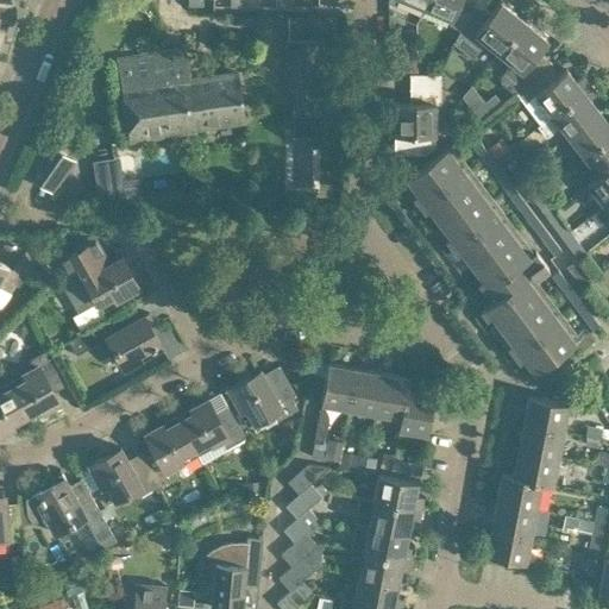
[(0,0),(0,37),(12,2),(4,0),(0,0)]
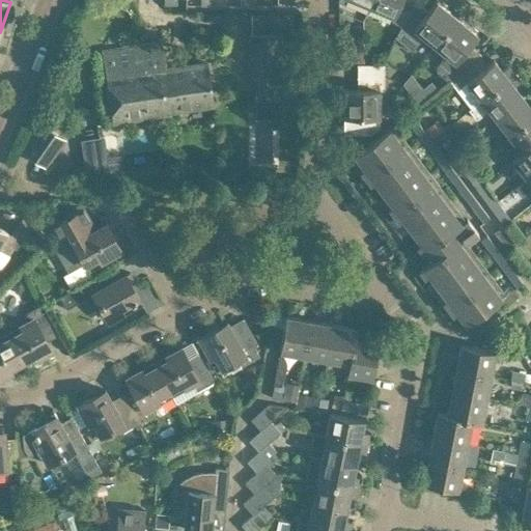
[(401,28),(417,2),(411,0),(371,0),(368,7),(394,18),(392,23),(401,28)]
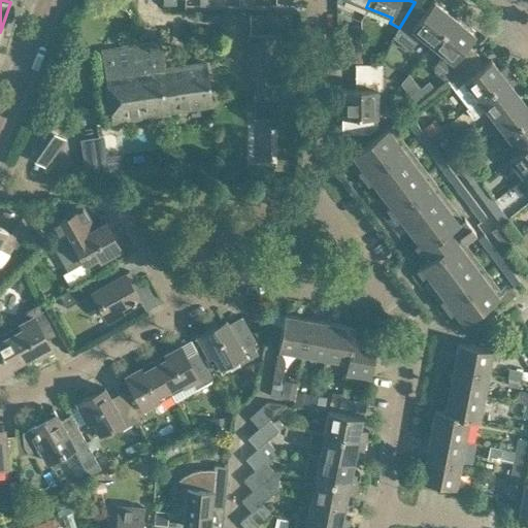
[(431,46),(455,19),(434,1),(425,11),(415,2),(399,28),(393,37),(410,52),(421,38),(431,46)]
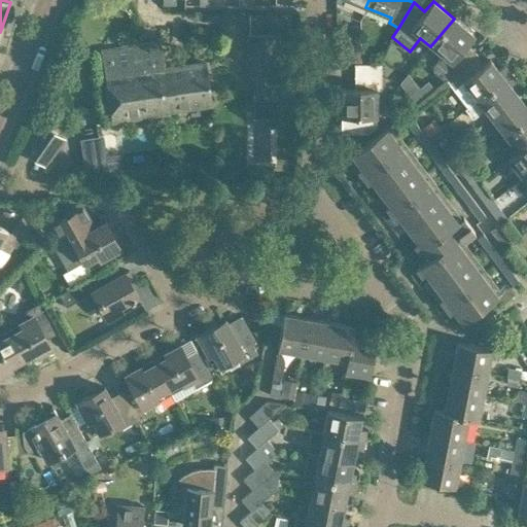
[(475,36),(454,19),(430,46),(442,56),(433,66),(434,71),(446,81),(447,80),(448,81),(477,55),(466,45),(475,36)]
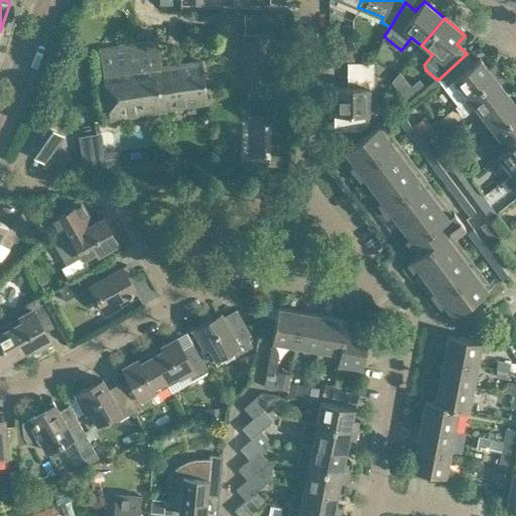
[(336,39),(359,41),(360,24),(337,23),(336,39)]
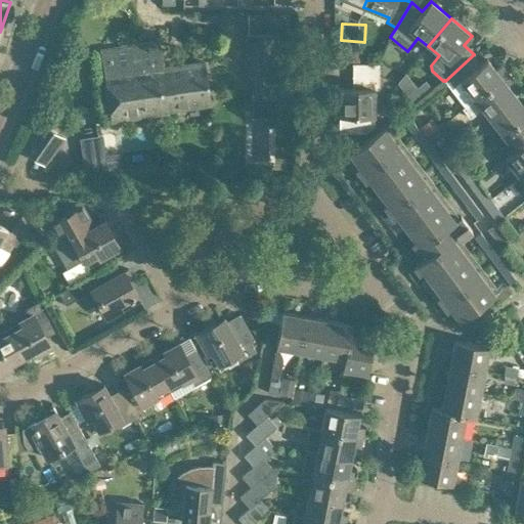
[(250,39),(249,83),(267,84),(267,106),(280,107),(281,83),(273,83),(273,40),(250,39)]
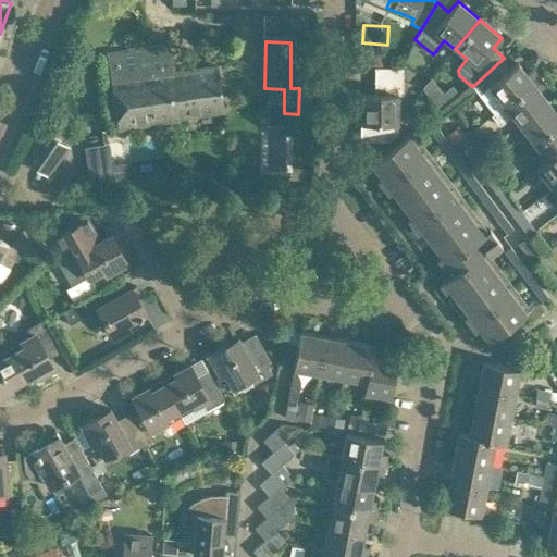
[(170,46),(150,49),(156,87),(168,85),(172,116),(177,115),(224,109),(218,67),(173,74),(170,46)]
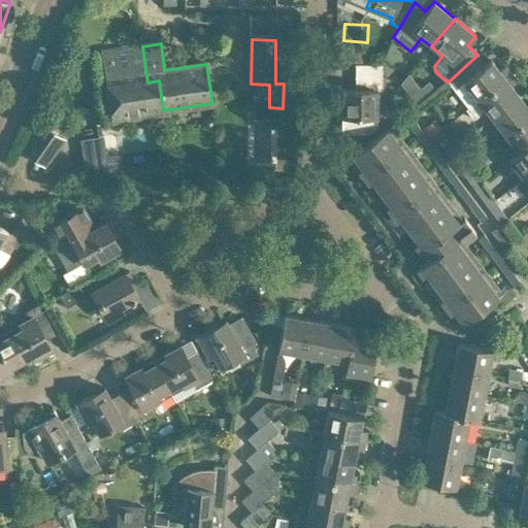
[(147,83),(142,46),(102,52),(111,122),(168,112),(168,109),(163,110),(159,80),(147,83)]
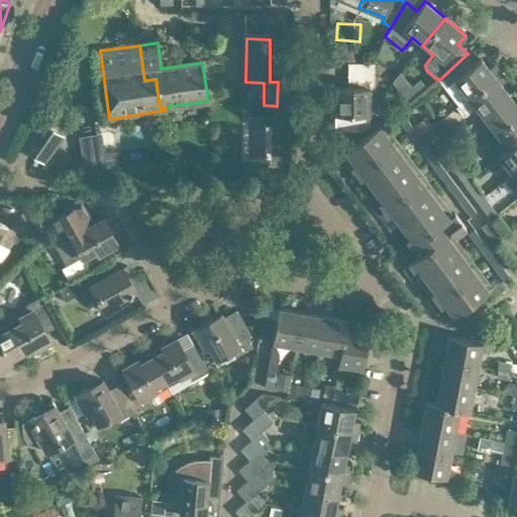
[(459,104),(501,73),(495,65),(489,70),(481,59),(476,63),(468,54),(439,80),(446,89),(459,104)]
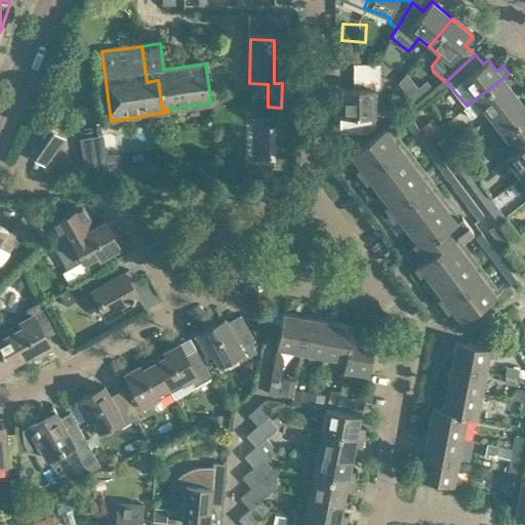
[(380,65),(353,64),(353,89),(340,88),(339,132),(366,132),(375,125),(375,89),(379,89),(380,65)]
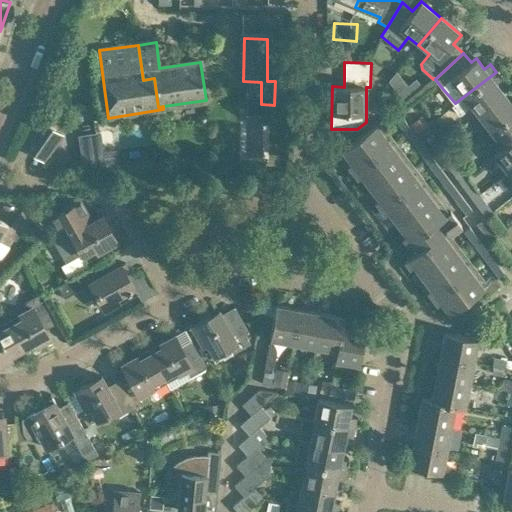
[(477,114),(503,93),(496,84),(502,79),(496,72),(455,103),(455,104),(452,106),(460,115),(471,106),(477,114)]
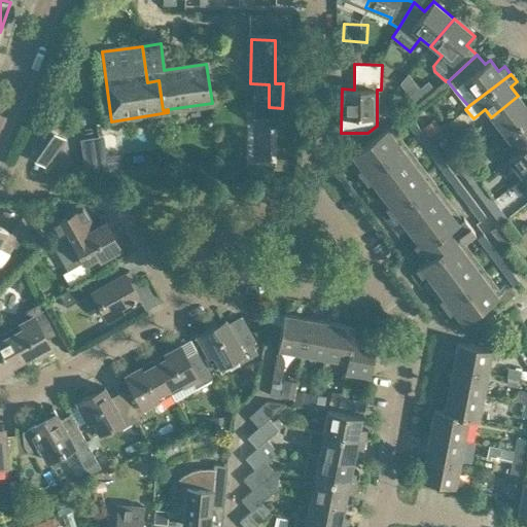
[(505,135),(526,116),(526,104),(526,105),(518,96),(491,117),(505,135)]
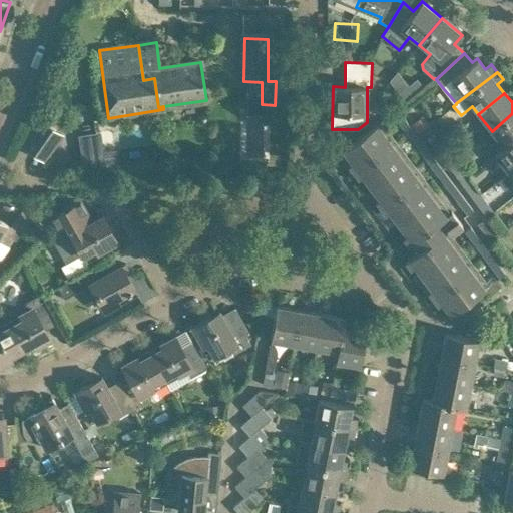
[(473,210),(416,135),(397,109),(391,113),(467,214),(473,210)]
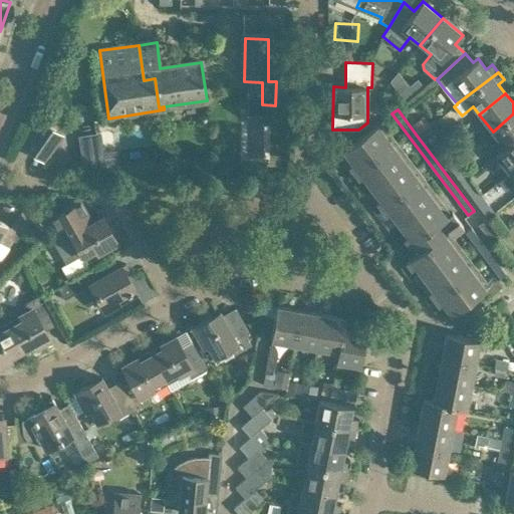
[(513,113),(493,132),(506,148),(513,142),(513,113)]
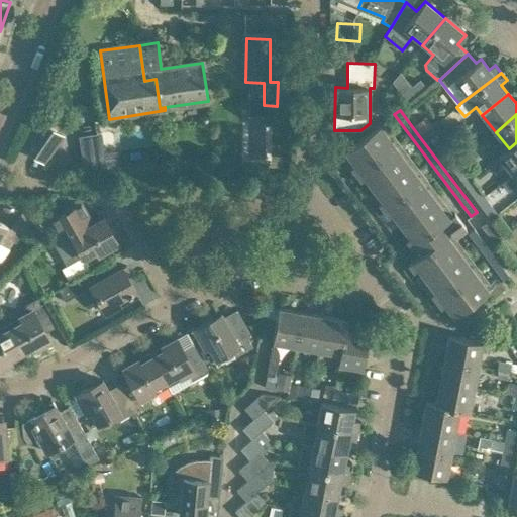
[(425,117),(413,127),(419,135),(431,125),(425,117)]
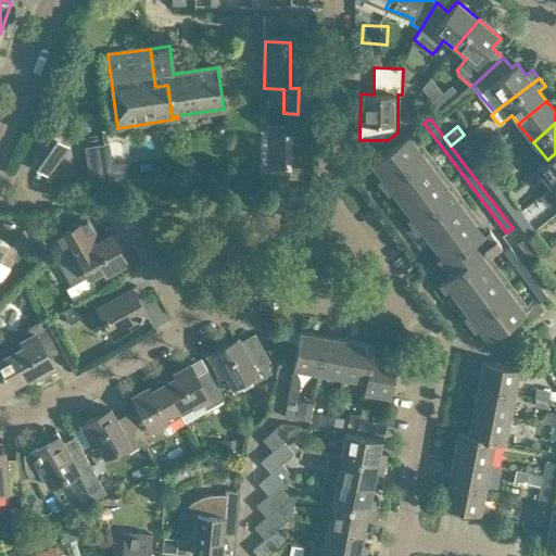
[(45,129),(25,158),(50,174),(68,147),(45,129)]
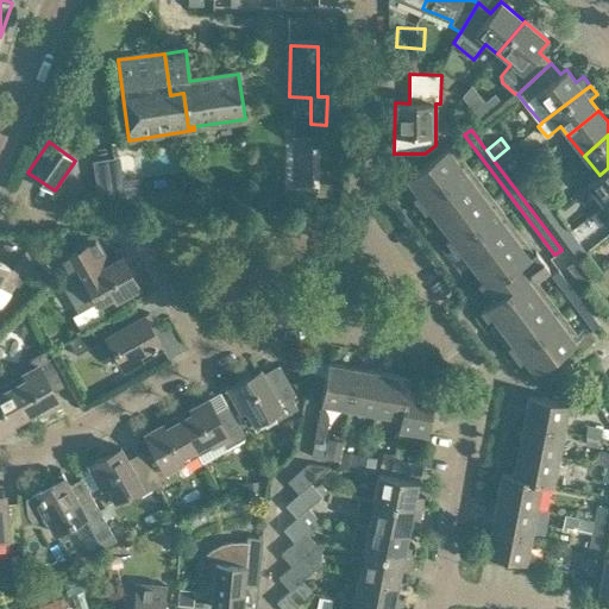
[(496,299),(485,307),(535,374),(576,343),(527,277),(531,274),(534,278),(548,269),(535,251),(528,257),(447,148),(406,179),(496,299)]
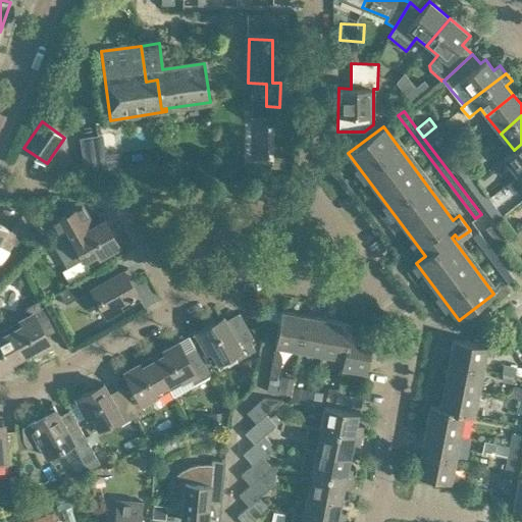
[(446,142),(436,128),(430,134),(439,147),(446,142)]
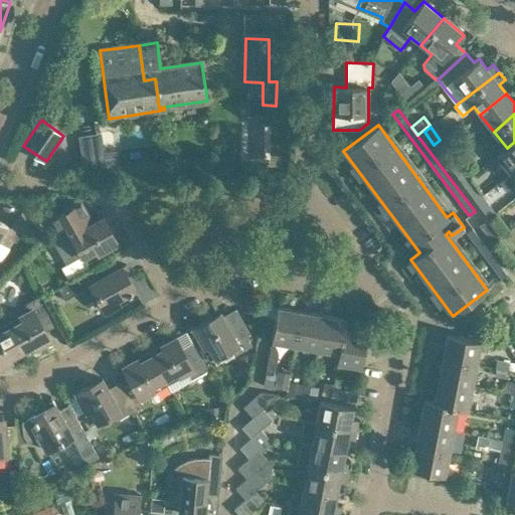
[(100,133),(78,136),(84,174),(106,170),(103,153),(100,133)]
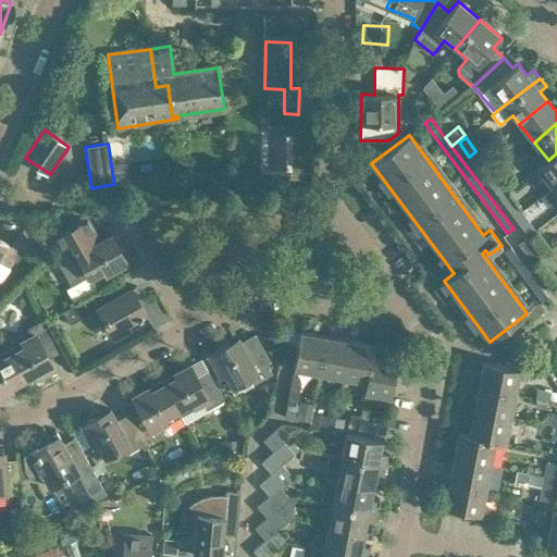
[(553,187),(556,184),(556,153),(548,160),(537,169),(553,187)]
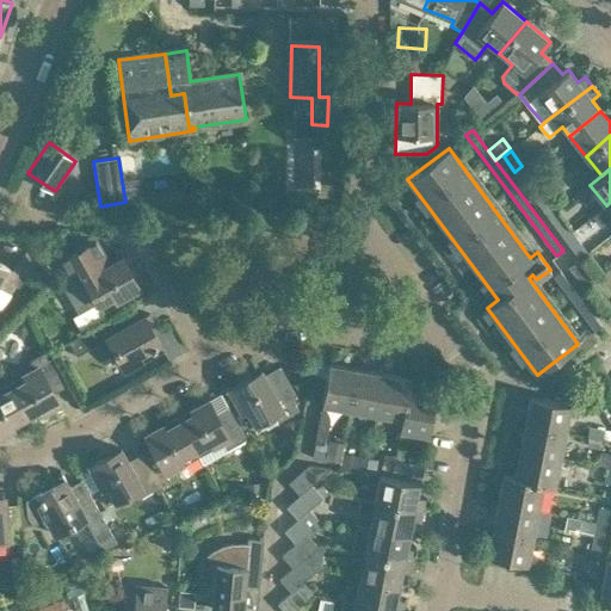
[(530,177),(523,181),(534,197),(541,191),(530,177)]
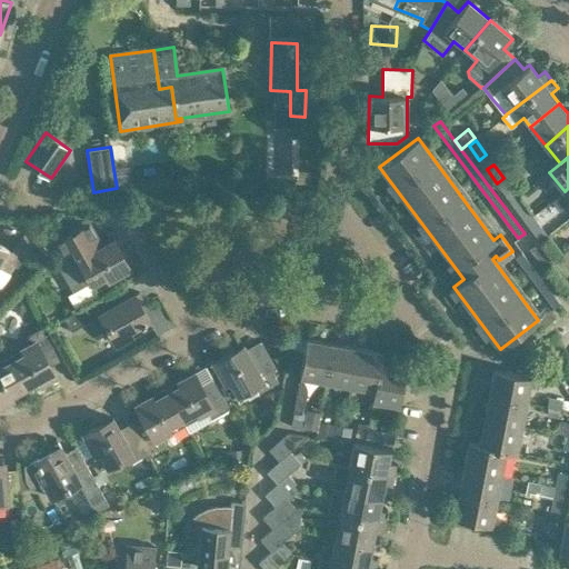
[(515,192),(503,178),(497,183),(511,202),(519,196),(516,191),(515,192)]
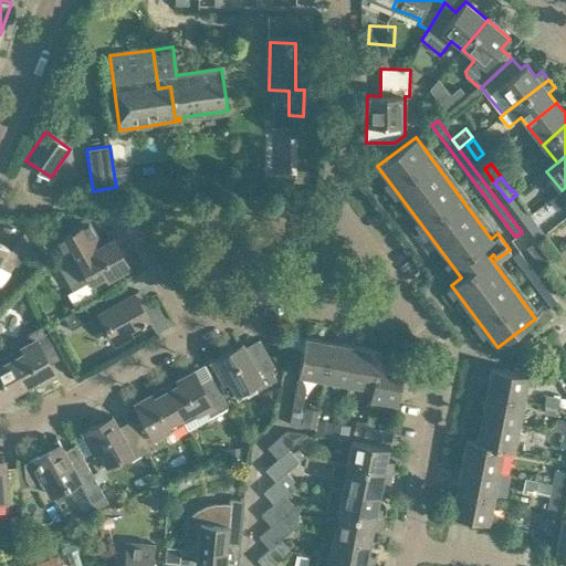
[(565,187),(562,190),(549,200),(558,210),(565,202),(565,187)]
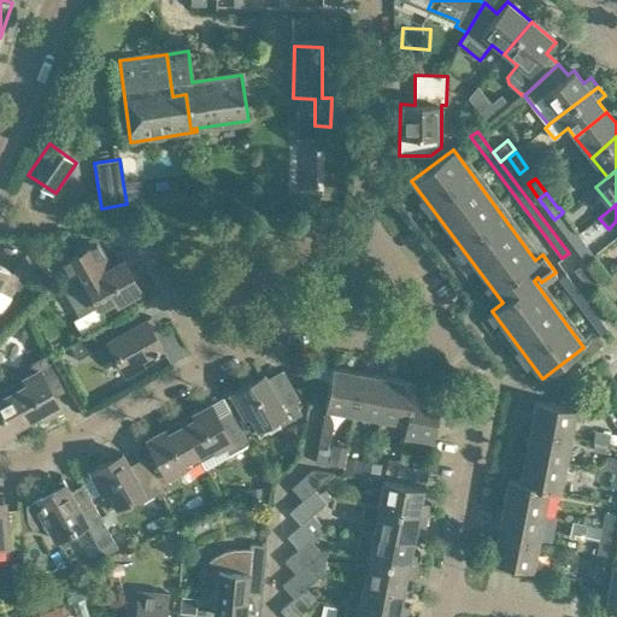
[(570,241),(577,235),(566,221),(568,219),(563,212),(554,219),(570,241)]
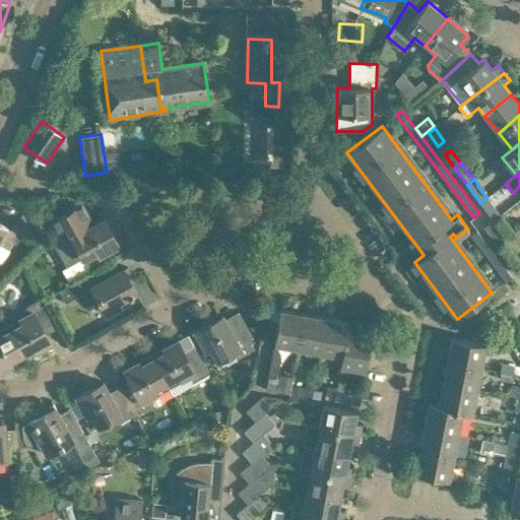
[(497,211),(486,198),(480,203),(491,216),(494,220),(494,219),(495,220),(501,215),(498,211),(497,211)]
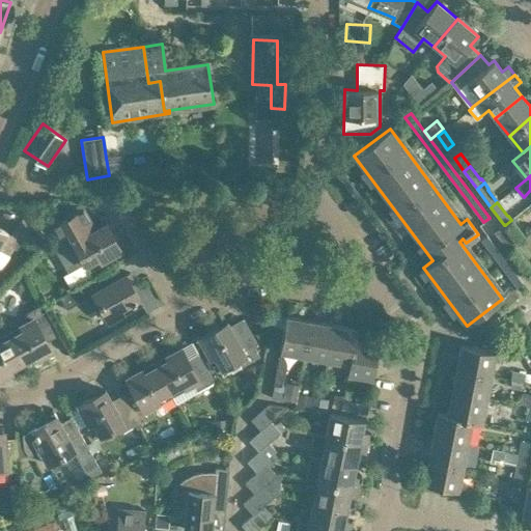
[(56,236),(49,241),(67,274),(85,263),(89,271),(103,263),(102,261),(121,251),(111,232),(107,234),(103,227),(107,225),(106,223),(94,229),(83,207),(50,226),(56,236)]
